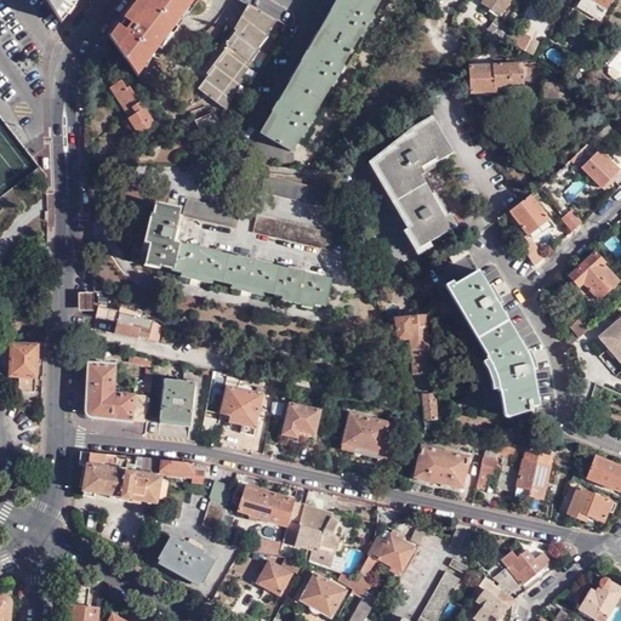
[(49,0),(63,22),(79,0),(49,0)]
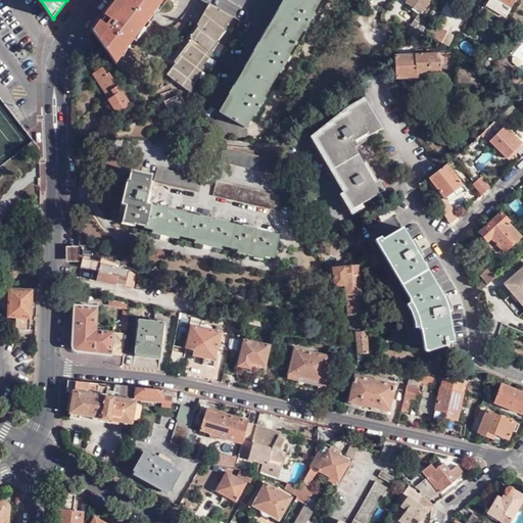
[(114,0),(109,7),(90,33),(114,65),(129,47),(126,44),(158,0),(114,0)]
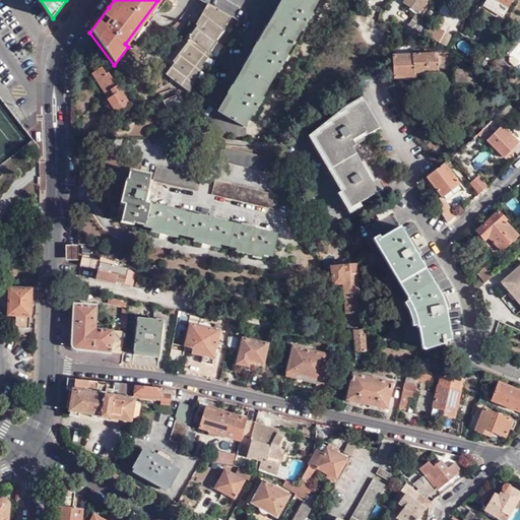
[(157,0),(125,44),(128,47),(130,48),(166,0),(157,0)]
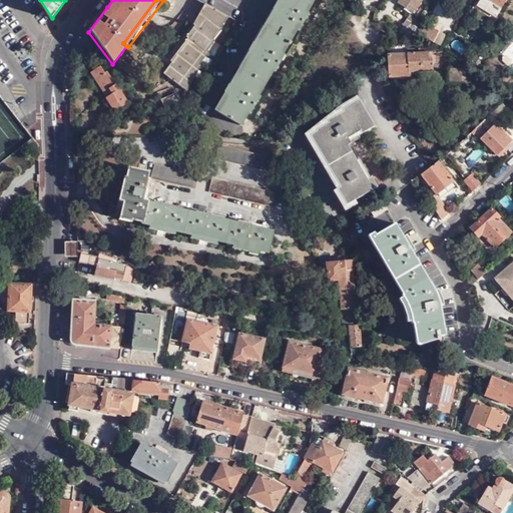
[(278,0),(211,111),(236,126),(244,114),(246,115),(258,98),(254,96),(270,73),(272,74),(282,58),(279,56),(294,31),(297,33),(307,16),(305,14),(312,0),(278,0)]
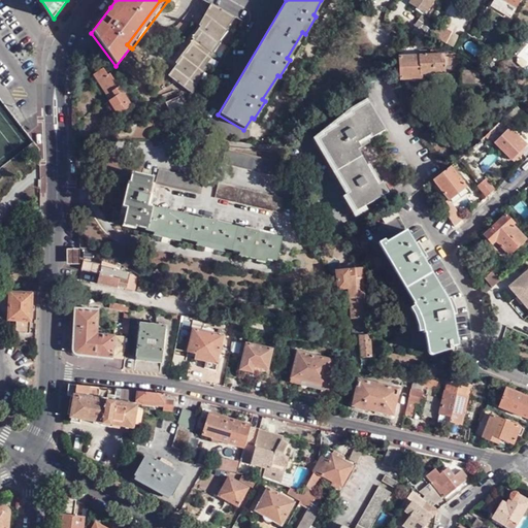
[(425,17),(435,0),(411,0),(408,5),(425,17)]
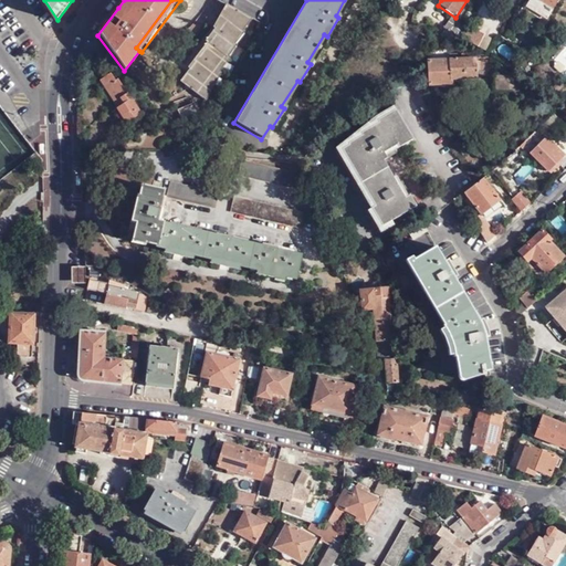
[(482,0),(474,0),(462,22),(468,27),(482,0)]
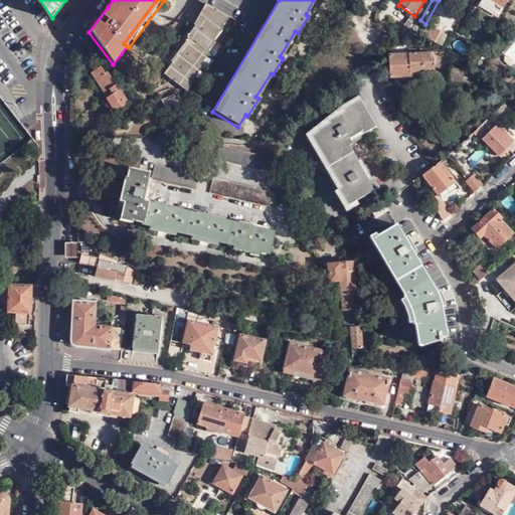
[(507,0),(482,0),(478,7),(496,18),(507,0)]
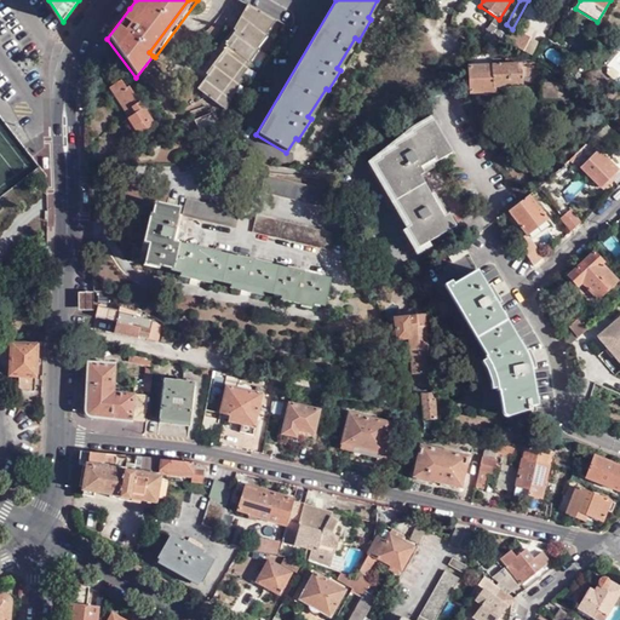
[(265,34),(275,22),(246,5),(240,16),(241,17),(213,55),(206,50),(187,82),(224,112),(241,81),(240,80),(250,67),(248,64),(258,52),(257,50),(267,36),(265,34)]
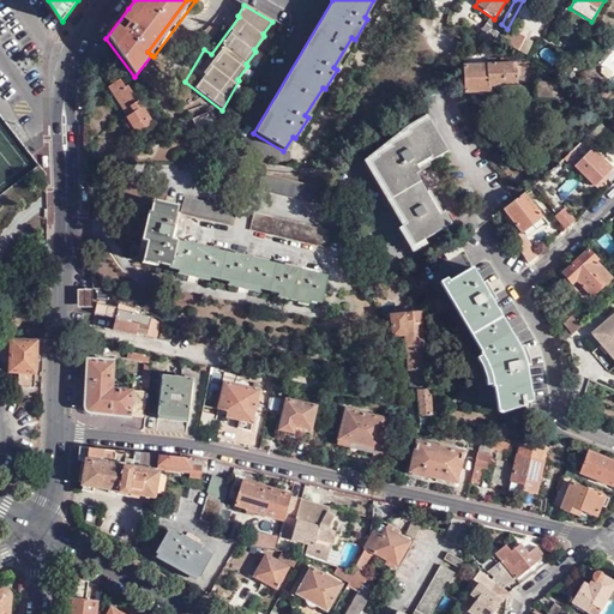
[(504,32),(498,29),(487,23),(481,35),(489,40),(495,42),(499,43),(504,32)]
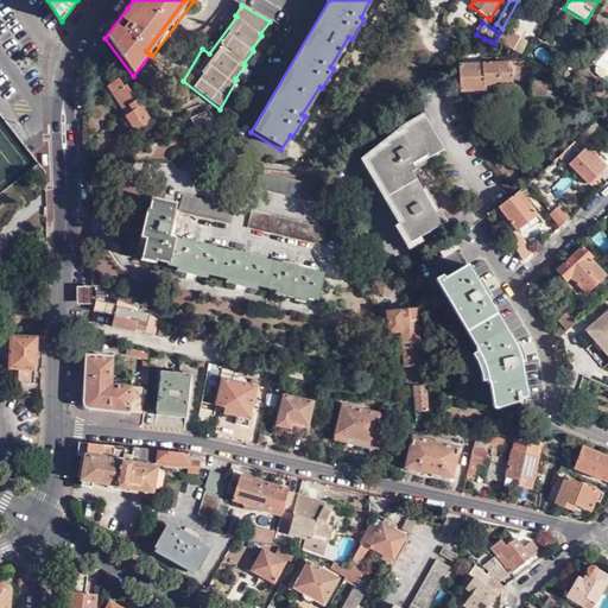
[(517,42),(502,33),(496,43),(512,51),(517,42)]
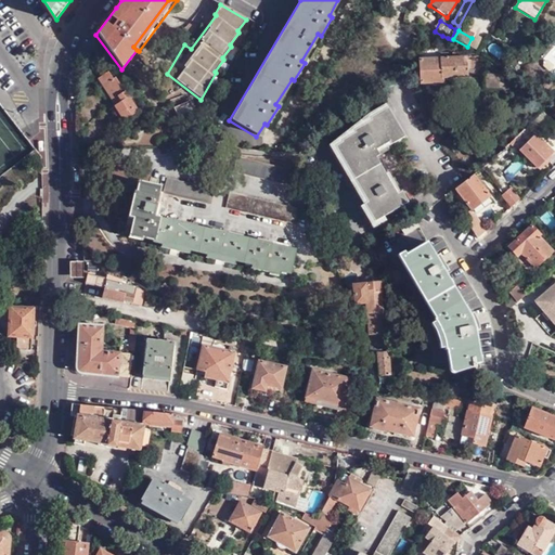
[(435,48),(448,38),(442,36),(434,42),(431,44),(435,48)]
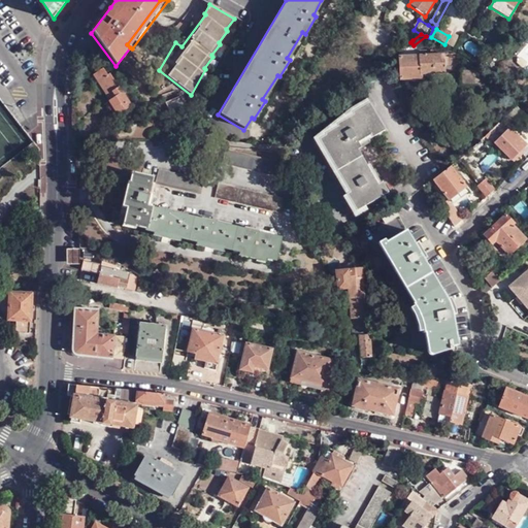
[(419,52),(418,57),(419,75),(443,73),(442,56),(434,56),(433,53),(419,52)]
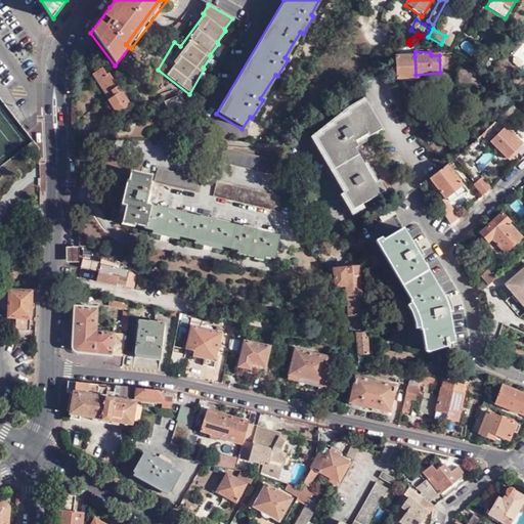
[(416,75),(415,56),(397,57),(399,79),(417,78),(416,75)]
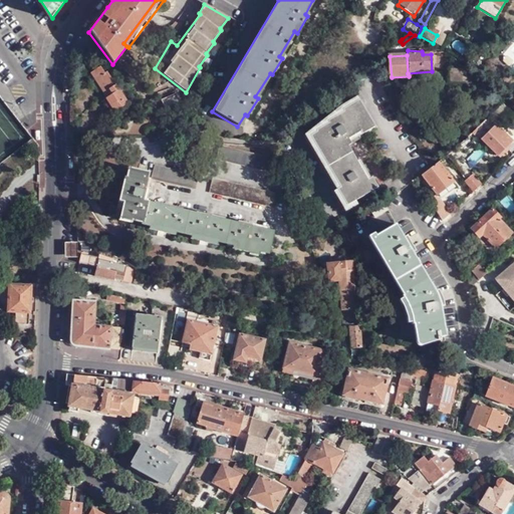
[(109,97),(108,99),(103,102),(114,116),(130,106),(106,74),(103,76),(99,70),(91,76),(96,83),(98,81),(109,97)]
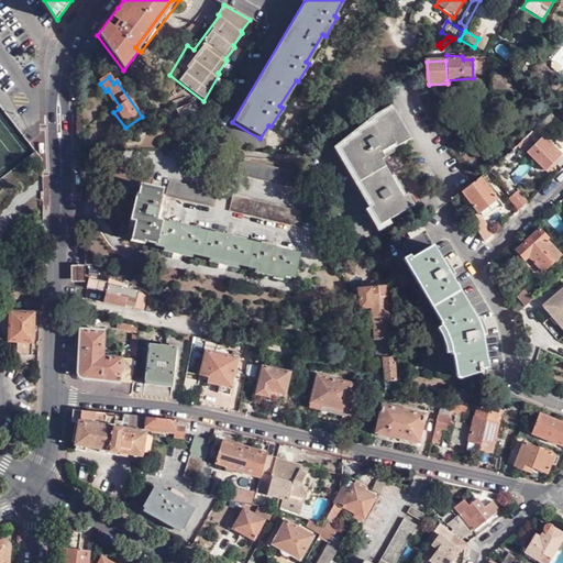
[(106,91),(119,109),(120,107),(108,89),(106,91)]
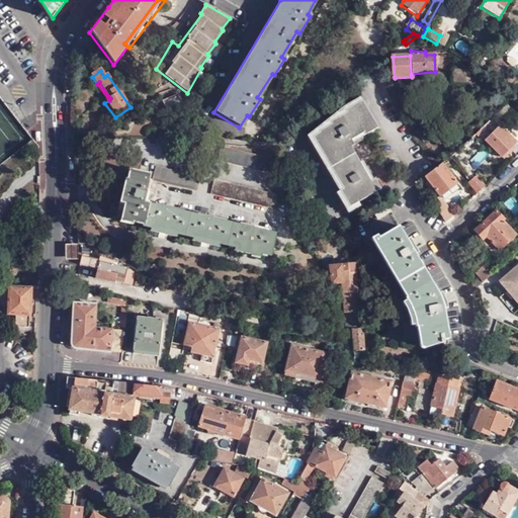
[(176,91),(162,99),(169,114),(184,108),(176,91)]
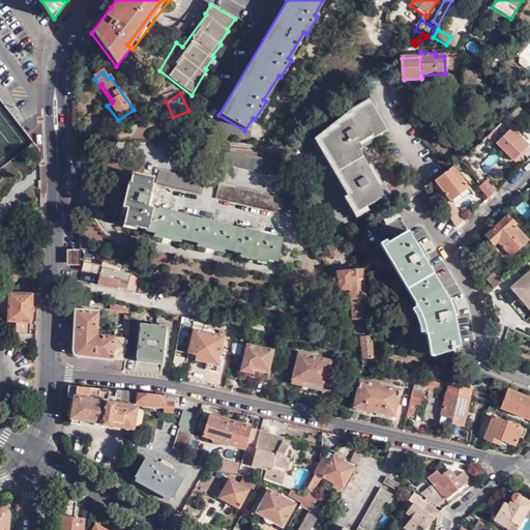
[(389,129),(373,98),(356,108),(323,135),(354,193),(350,195),(360,211),(391,194),(386,184),(382,187),(377,179),(381,177),(376,170),(373,171),(358,143),(362,142),(363,144),(389,129)]
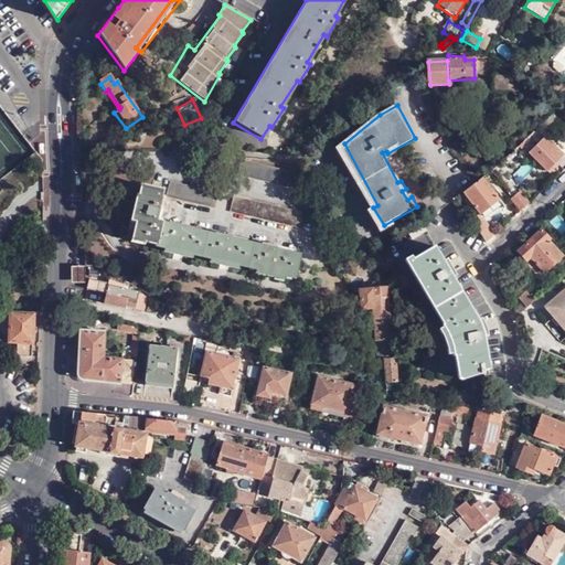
[(563,155),(546,135),(529,150),(545,170),(563,155)]
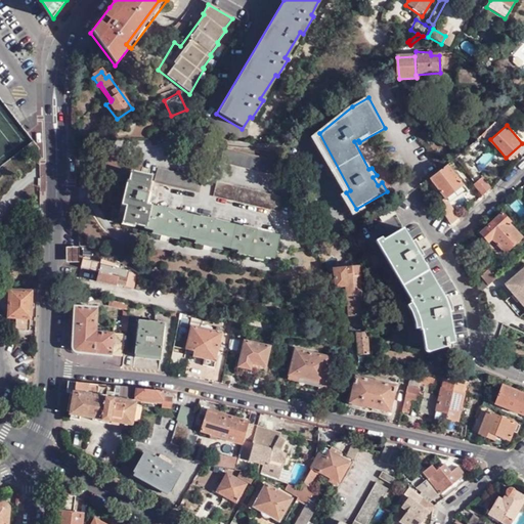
[(273,171),(276,158),(225,146),(222,161),(273,171)]
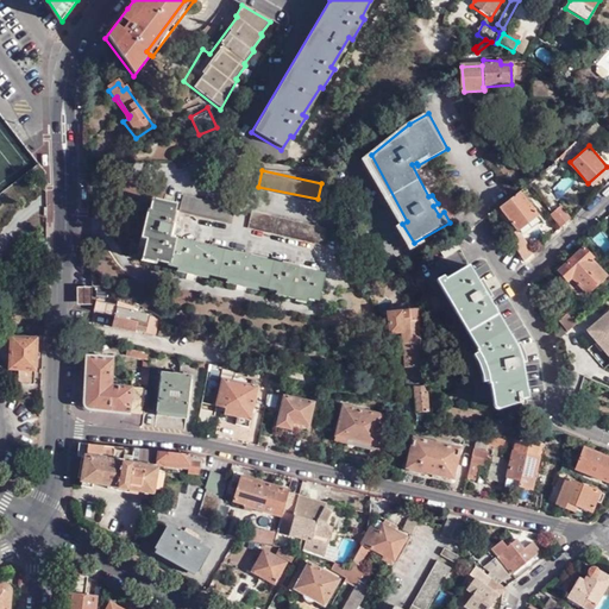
[(534,209),(521,189),(519,190),(501,206),(519,232),(538,217),(542,223),(546,220),(538,207),(534,209)]
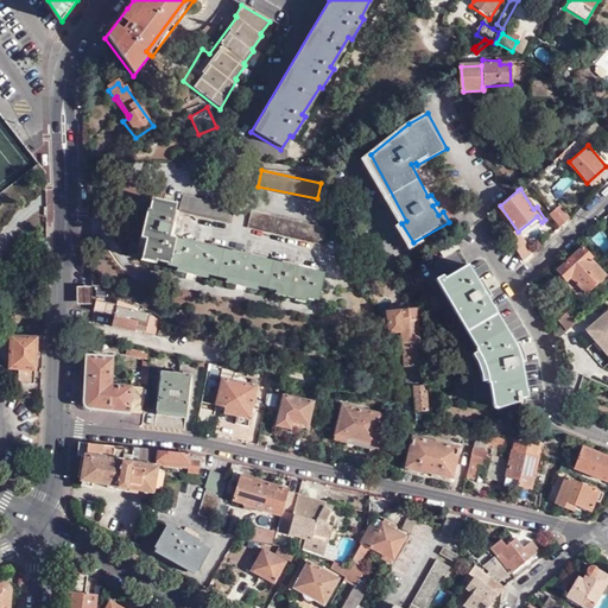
[(233,221),(236,206),(184,194),(181,210),(233,221)]
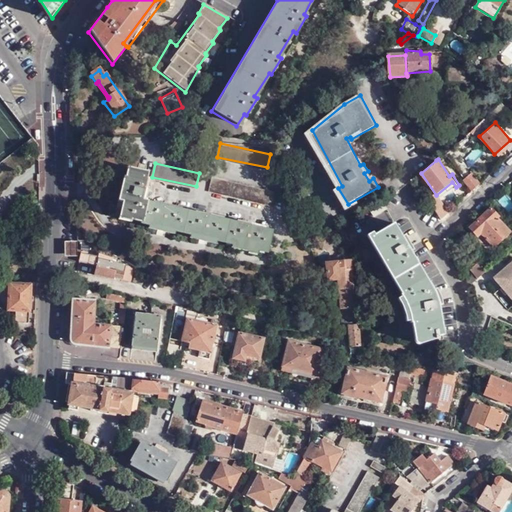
[(145,187),(149,172),(129,168),(124,190),(121,189),(117,206),(122,207),(120,217),(140,221),(140,222),(157,226),(155,235),(163,237),(165,228),(199,236),(197,244),(205,246),(208,238),(241,245),(240,254),(248,255),(250,247),(266,251),(272,228),(254,224),(255,221),(247,219),(246,222),(212,215),(213,211),(204,210),(204,213),(169,205),(170,202),(162,200),(161,203),(142,199),(144,191),(148,192),(148,188),(145,187)]
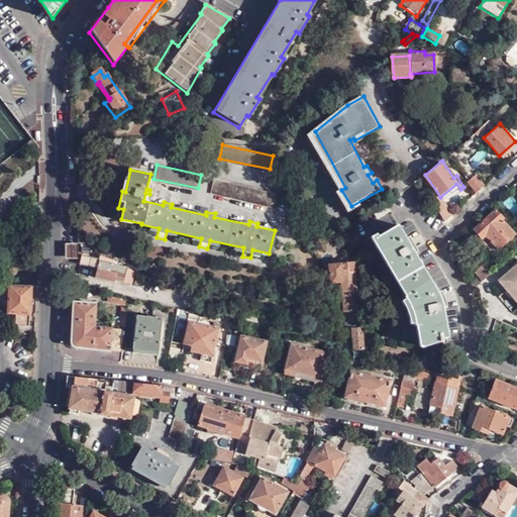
[(477,193),(484,186),(476,173),(468,180),(471,185),(477,193)]
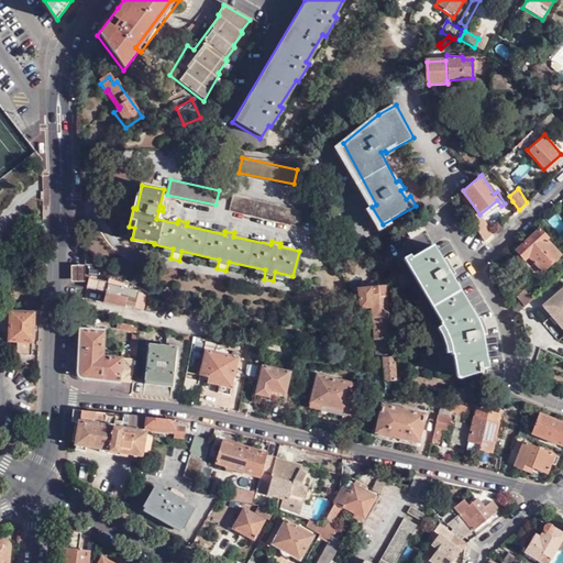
[(304,224),(307,210),(234,194),(230,208),(304,224)]
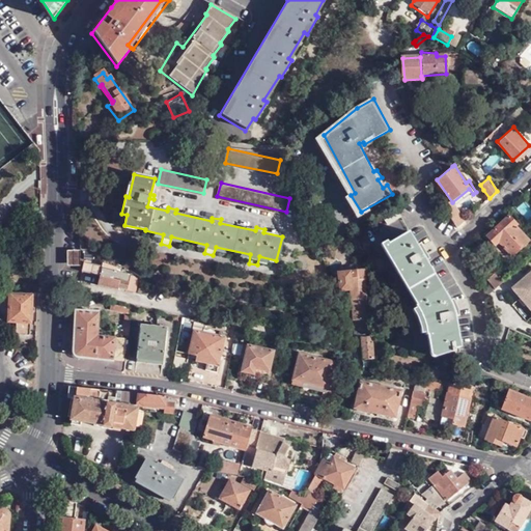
[(484,203),(490,198),(483,190),(478,195),(484,203)]
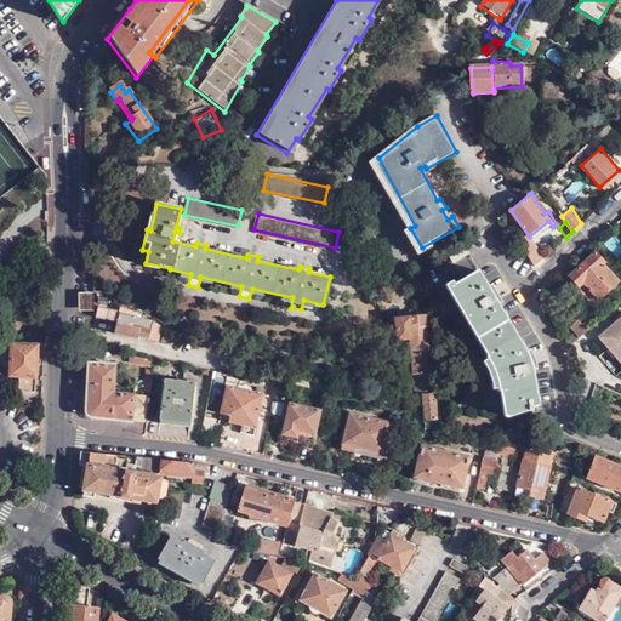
[(535,267),(543,258),(531,240),(530,241),(527,237),(518,241),(535,267)]
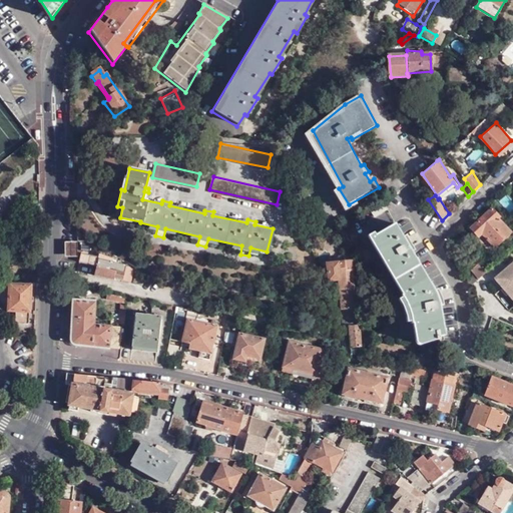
[(386,209),(382,203),(371,210),(374,216),(386,209)]
